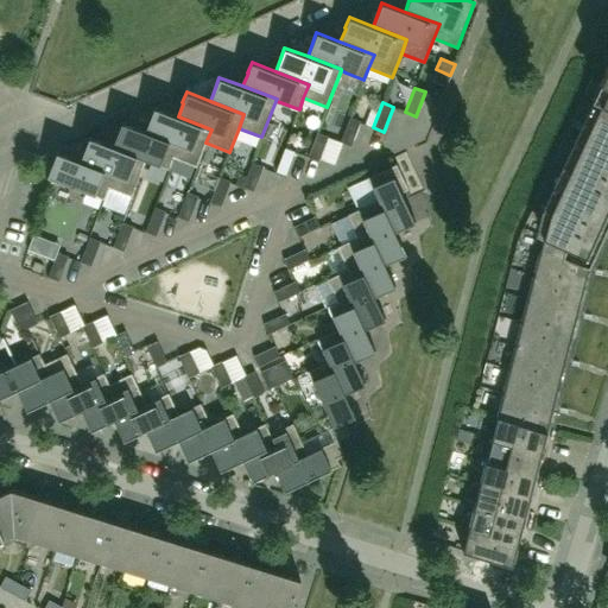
[(607,106),(600,103),(590,125),(607,133),(607,106)]
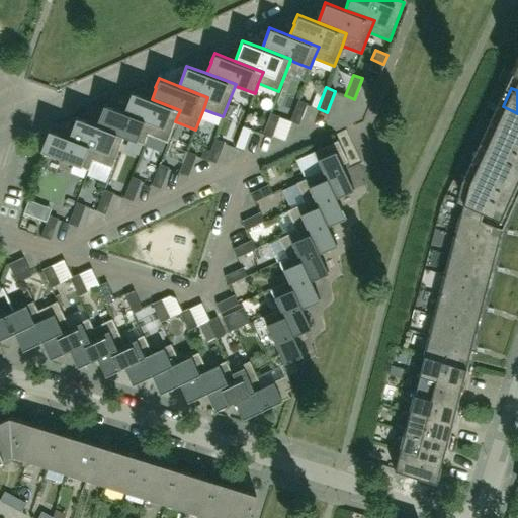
[(180,110),(152,99),(132,91),(127,100),(128,100),(123,111),(153,122),(148,135),(168,142),(175,121),(180,110)]
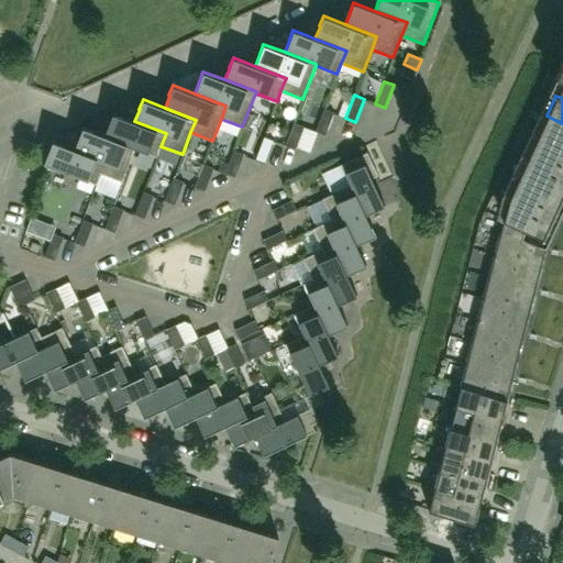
[(324,136),(333,114),(323,110),(315,132),(324,136)]
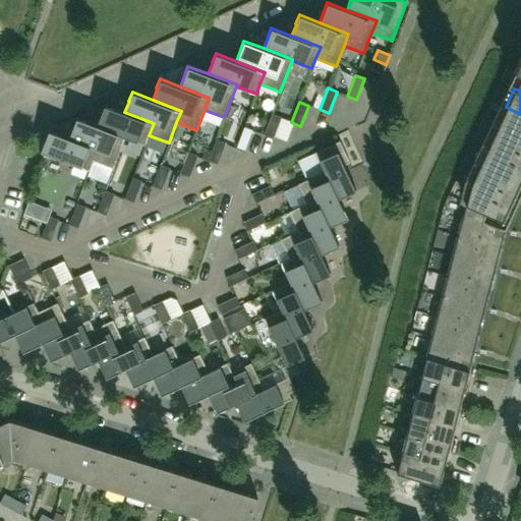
[(154,123),(124,112),(104,104),(101,113),(101,114),(97,125),(125,136),(125,137),(128,138),(128,139),(145,146),(149,135),(154,123)]
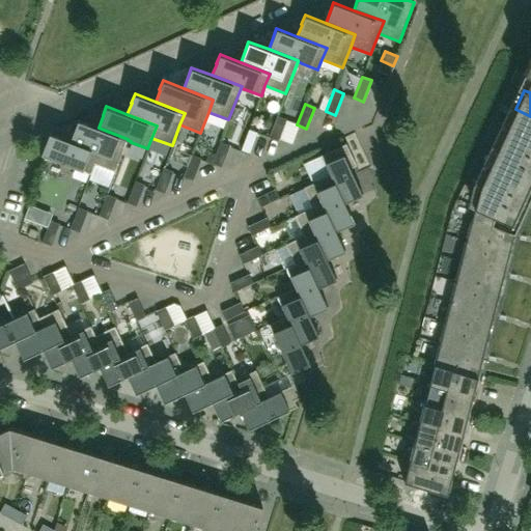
[(530,116),(515,109),(506,128),(530,139),(530,116)]
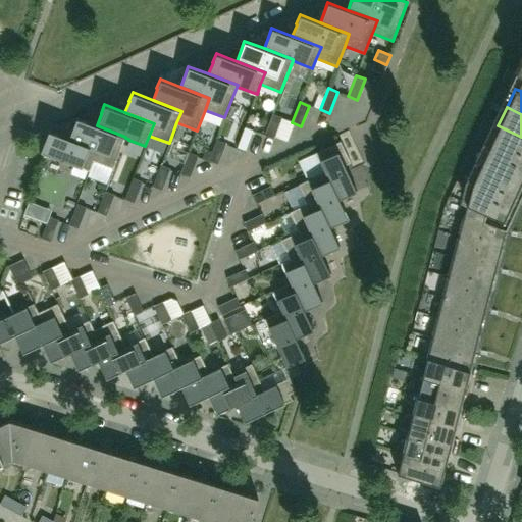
[(273,139),(281,117),(272,113),(264,135),(273,139)]
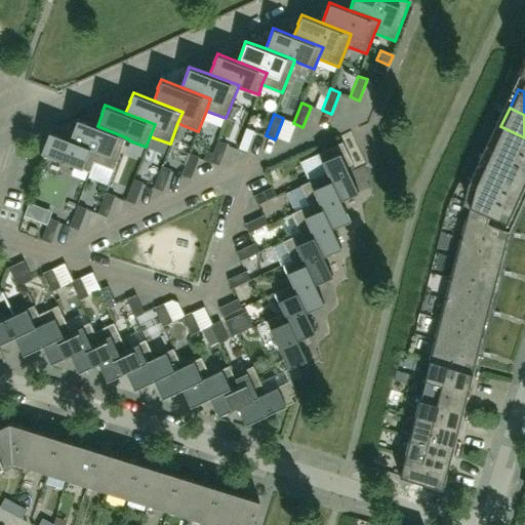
[(126,137),(97,126),(77,118),(73,127),(74,127),(69,138),(98,150),(93,162),(114,169),(126,138),(126,137)]
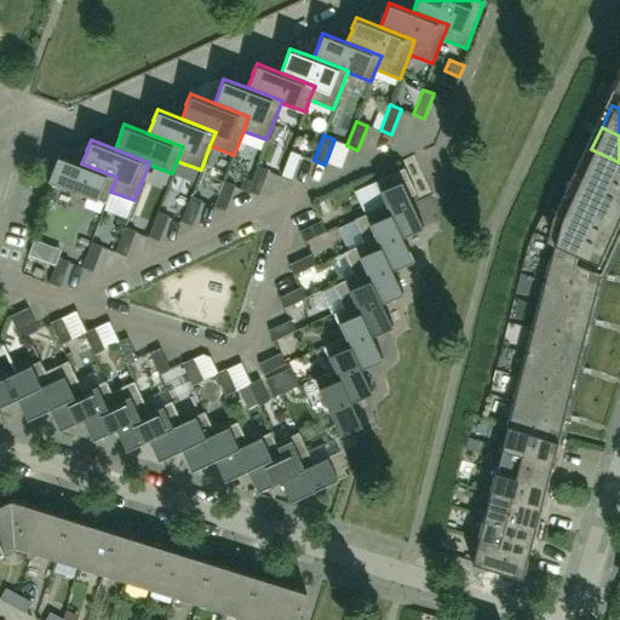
[(619,162),(591,149),(581,172),(619,189),(619,162)]
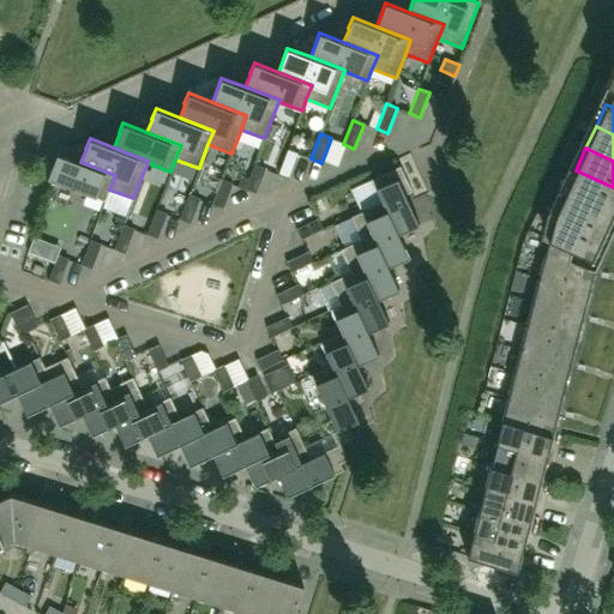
[(289,178),(299,154),(288,149),(278,174),(289,178)]
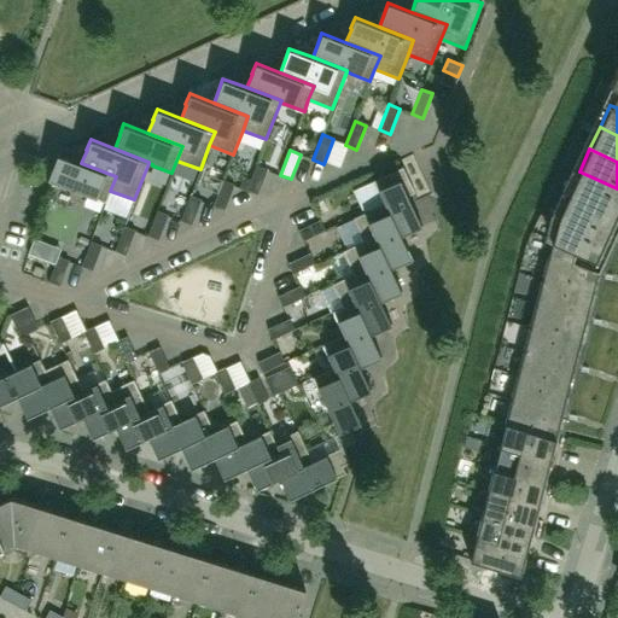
[(116,176),(81,163),(57,155),(47,180),(105,203),(110,191),(116,176)]
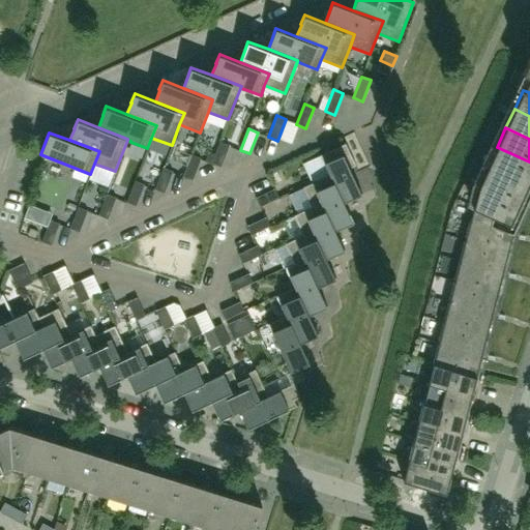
[(221,167),(229,145),(219,142),(211,164),(221,167)]
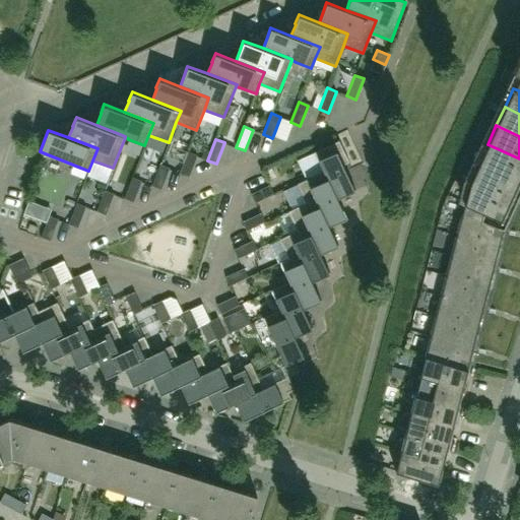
[(302,159),(310,177),(323,171),(325,171),(337,198),(346,194),(346,195),(355,190),(343,165),(349,161),(339,140),(314,152),(315,153),(302,159)]
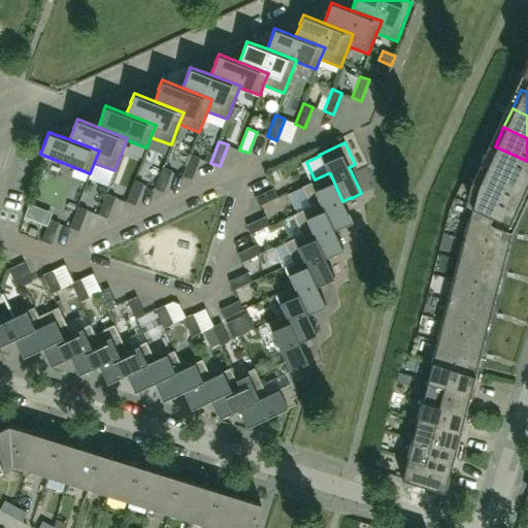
[(527,161),(495,146),(486,165),(527,185),(527,161)]
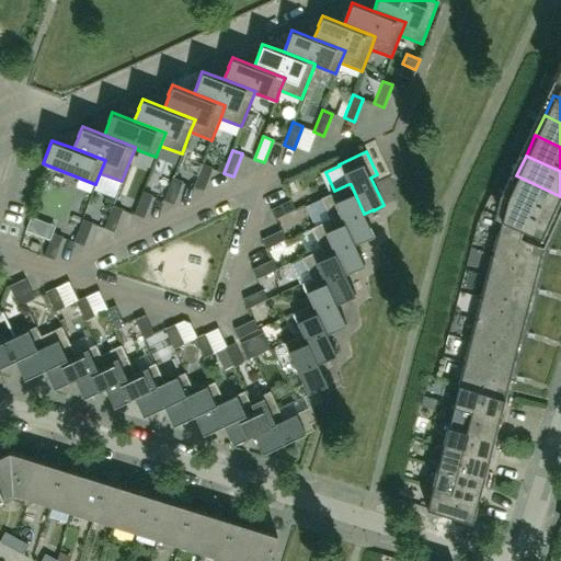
[(204,191),(213,168),(203,163),(194,186),(204,191)]
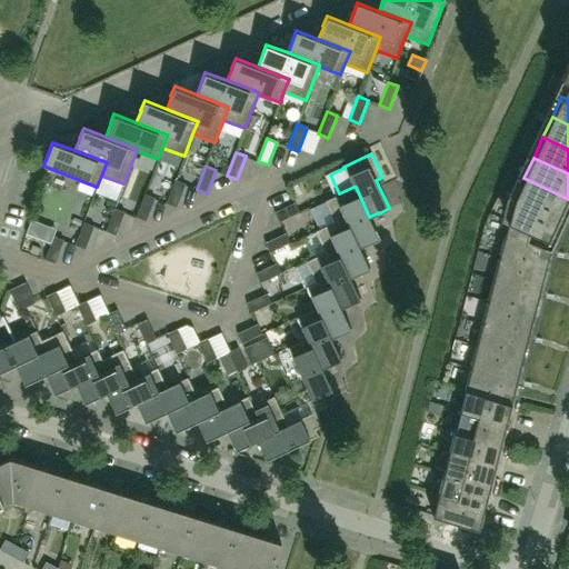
[(568,210),(568,199),(523,178),(513,199),(563,222),(568,210)]
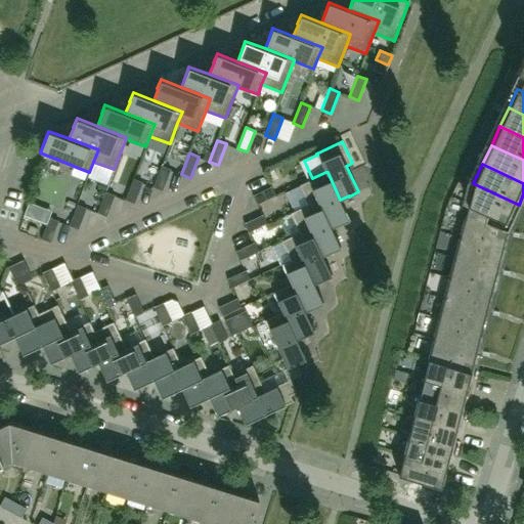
[(162,190),(171,169),(162,166),(153,187),(162,190)]
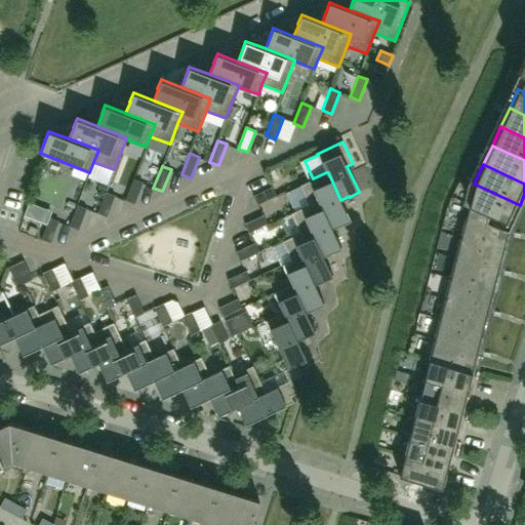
[(326,172),(313,178),(300,185),(300,187),(286,194),(294,211),(299,209),(309,204),(319,200),(332,228),(341,224),(341,225),(351,220),(340,200),(328,172),(326,172)]
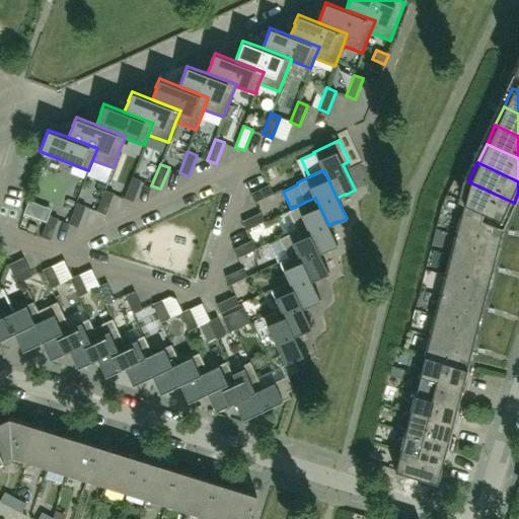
[(133,202),(141,180),(132,176),(124,198),(133,202)]
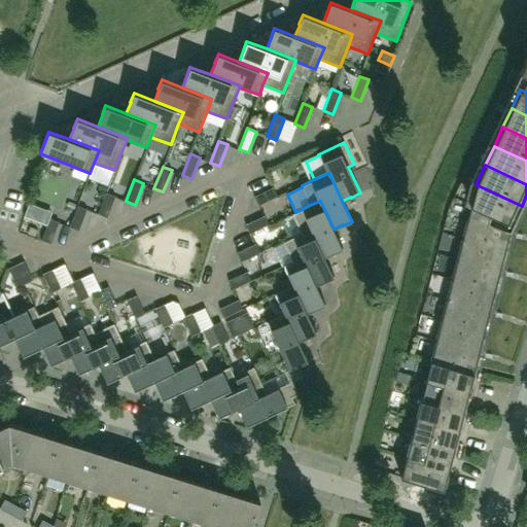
[(522,206),(476,184),(470,205),(514,224),(522,206)]
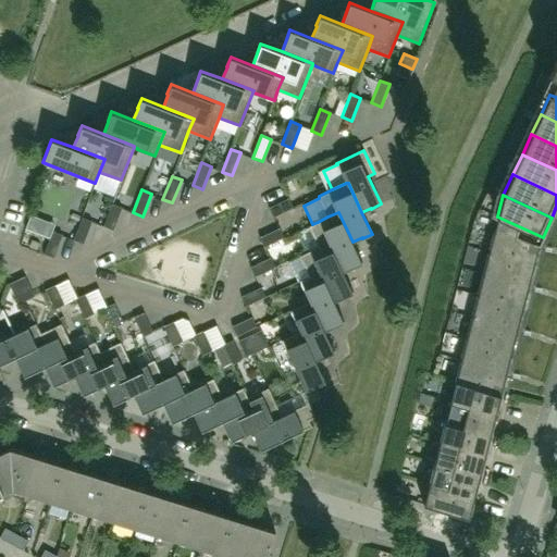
[(293,208),(288,198),(269,208),(273,218),(293,208)]
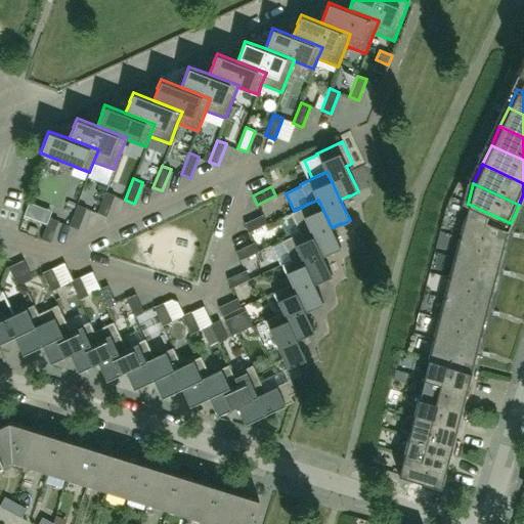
[(106,216),(115,195),(105,191),(97,213),(106,216)]
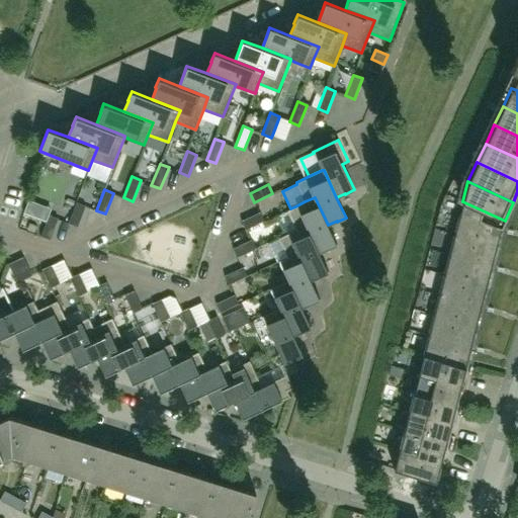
[(295,206),(290,208),(287,210),(288,212),(266,223),(272,234),(293,224),(296,230),(307,225),(320,253),(328,248),(328,249),(337,245),(328,225),(315,197),(305,201),(295,206)]
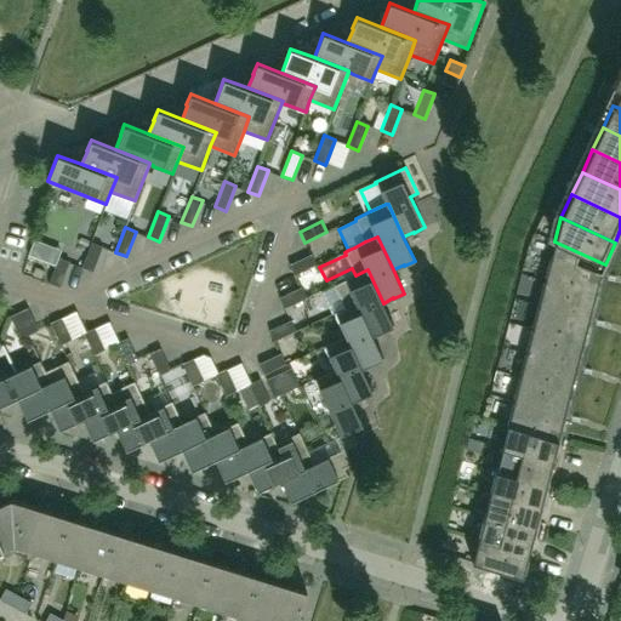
[(602,273),(605,265),(554,241),(545,279),(596,295),(602,273)]
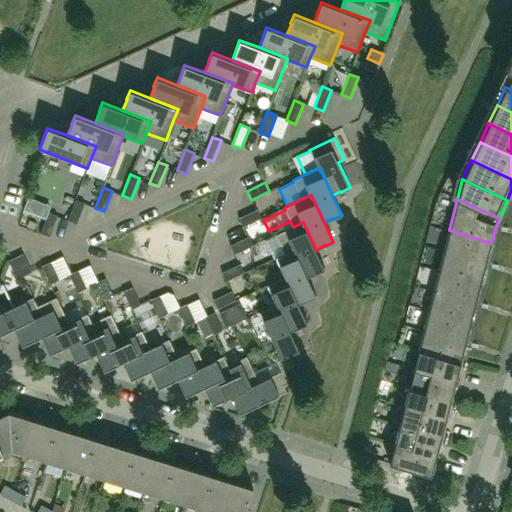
[(77,224),(85,203),(75,200),(67,221),(77,224)]
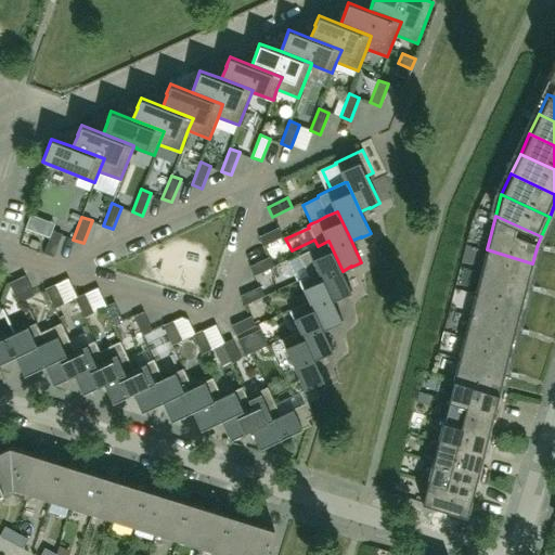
[(283,236),(279,228),(259,236),(263,246),(283,236)]
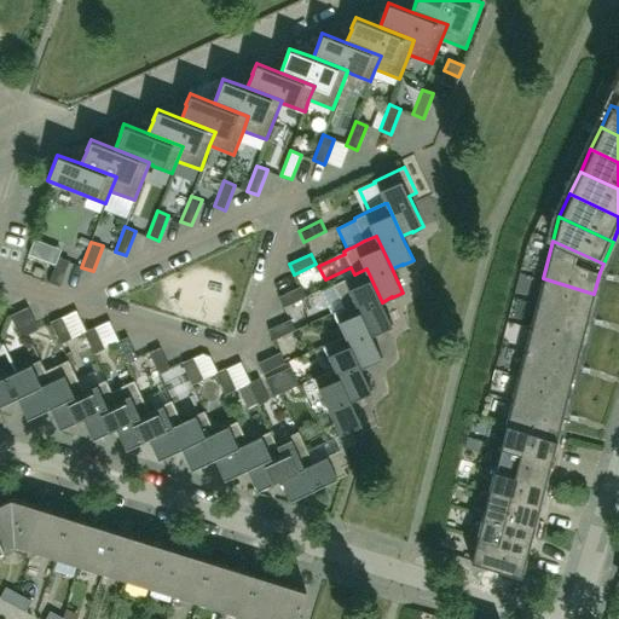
[(59,285),(69,261),(58,256),(48,282),(59,285)]
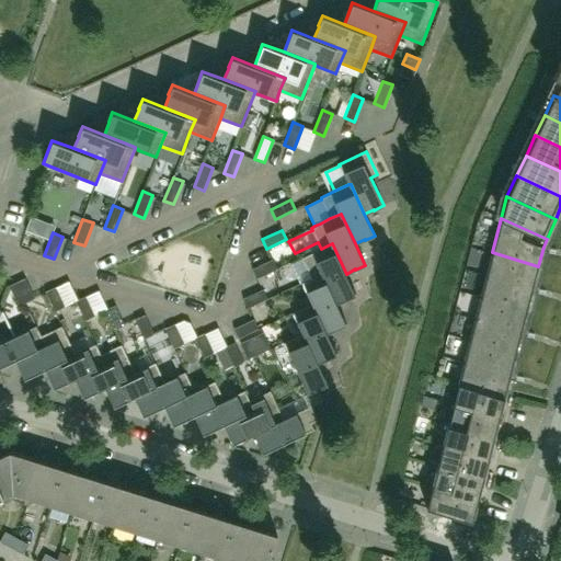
[(332,243),(321,249),(302,258),(312,278),(322,273),(336,304),(346,299),(356,295),(346,274),(332,243)]
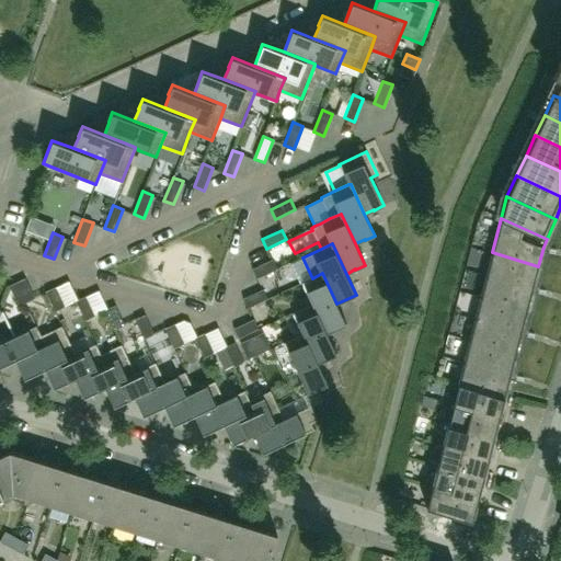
[(533,287),(538,266),(492,252),(487,273),(533,287)]
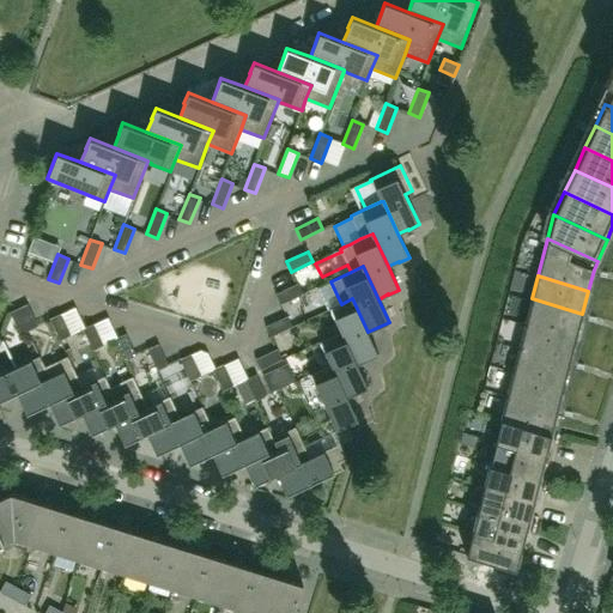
[(303,293),(297,284),(275,293),(281,304),(303,293)]
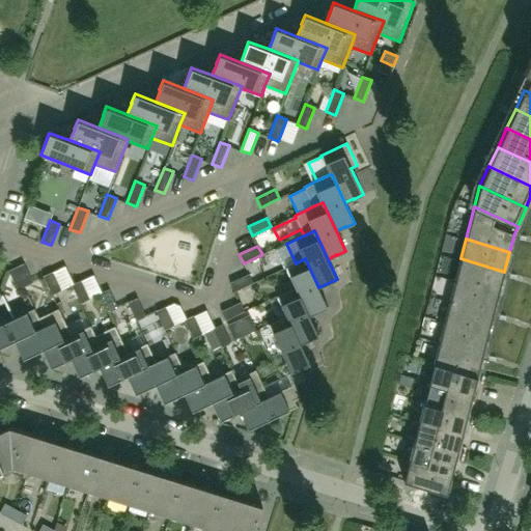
[(305,258),(296,263),(285,268),(294,283),(296,287),(297,286),(310,315),(318,311),(319,311),(328,307),(318,287),(305,258)]
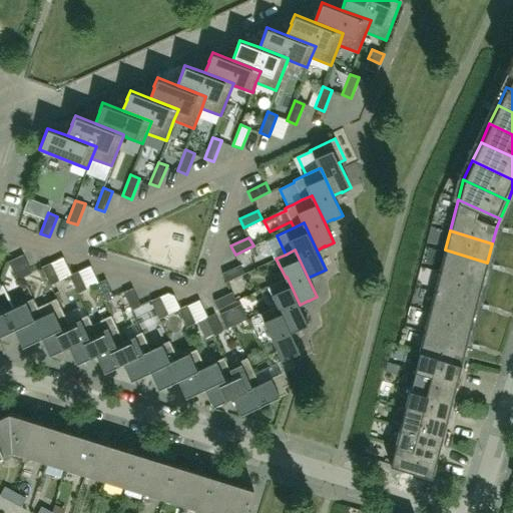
[(482,283),(487,263),(445,249),(440,270),(482,283)]
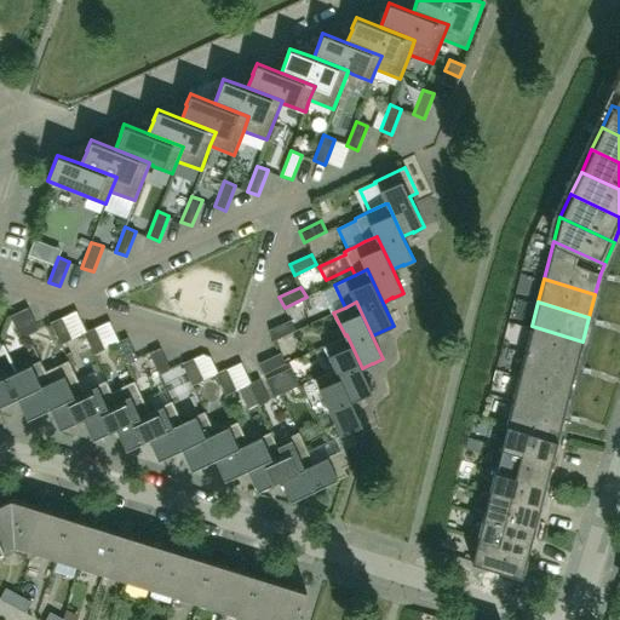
[(10,315),(15,327),(33,319),(28,308),(10,315)]
